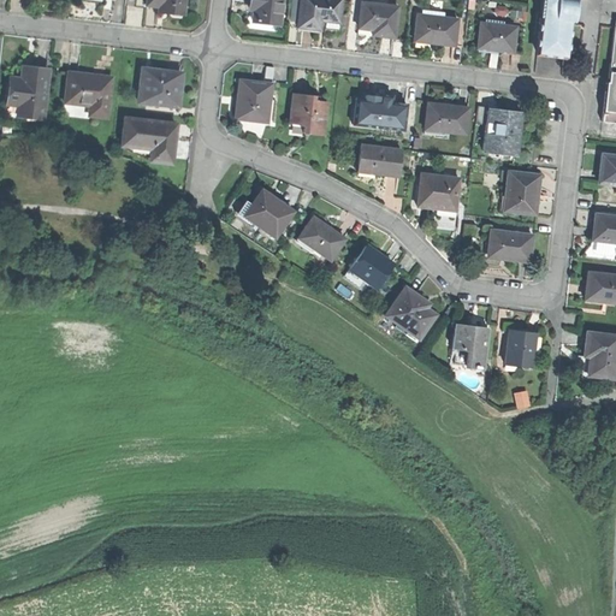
[(147,0),(147,6),(160,7),(159,11),(167,12),(183,13),(184,0),(147,0)]
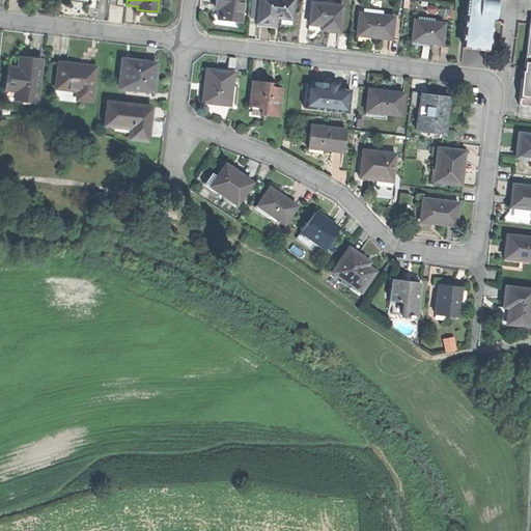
[(244,0),(216,0),(215,7),(219,7),(218,19),(242,22),(244,0)]
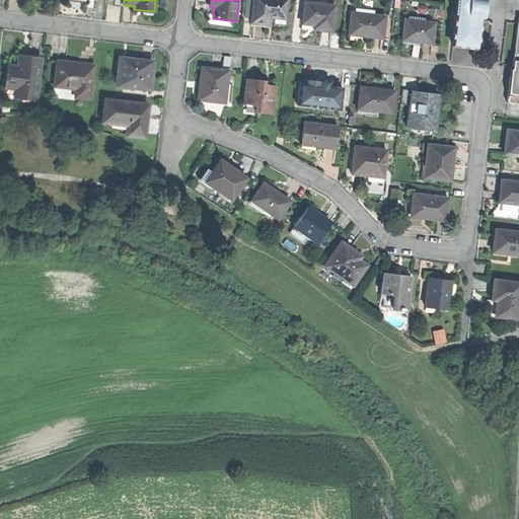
[(253,0),(251,23),(263,24),(273,25),(274,17),(287,18),(289,0),(253,0)]
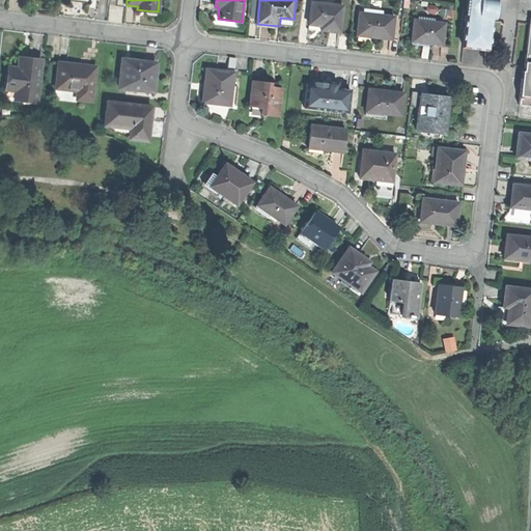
[(467,0),(463,48),(486,50),(490,20),(493,20),(494,18),(495,1),(495,0),(467,0)]
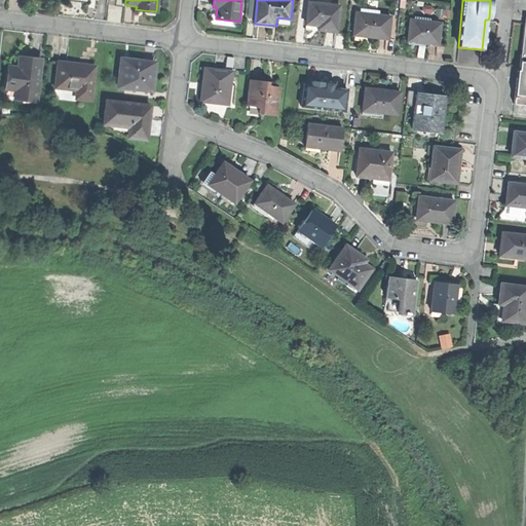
[(308,3),(306,24),(318,25),(318,30),(326,31),(338,32),(340,5),(308,3)]
